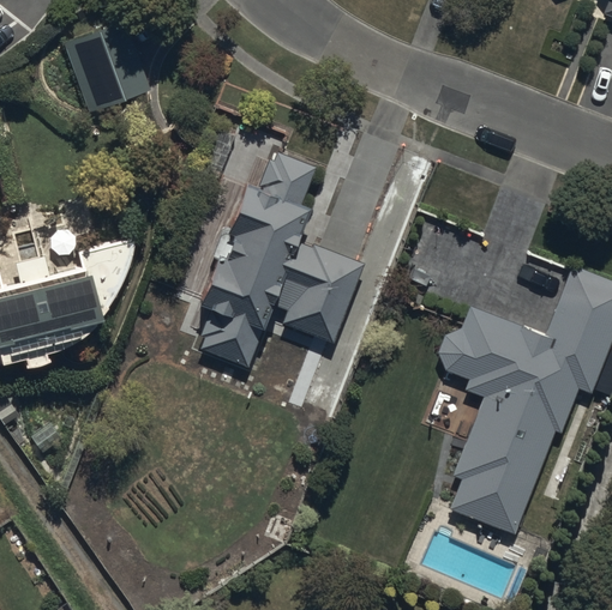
[(65,43),(90,114),(154,91),(129,22),(65,43)]
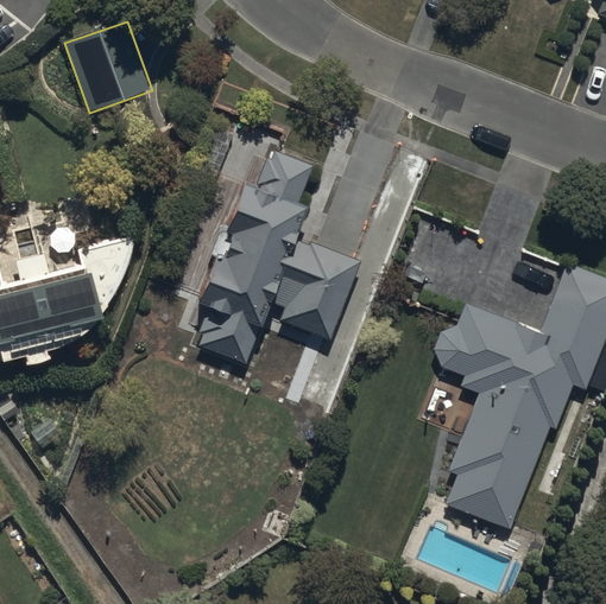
[(245,139),(216,128),(201,171),(228,182),(245,139)]
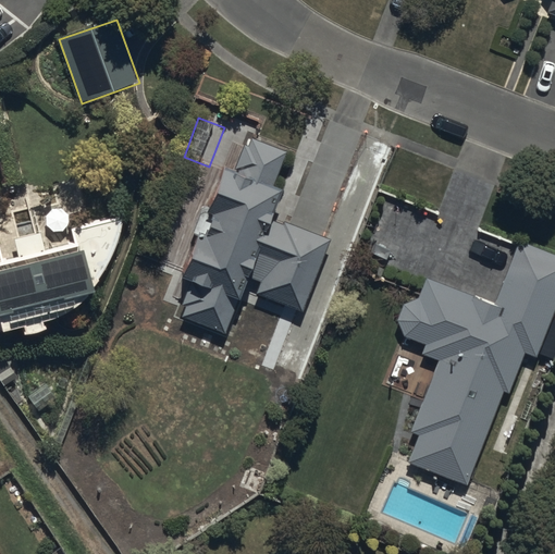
[(247,136),(235,170),(220,164),(179,273),(193,279),(179,316),(226,334),(243,290),(304,312),(331,239),(270,218),(282,187),(272,184),(284,150),(247,136)]
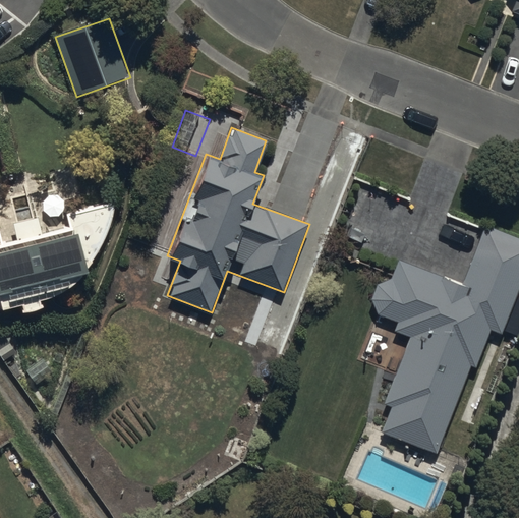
[(0,231),(0,298),(2,305),(22,302),(23,308),(43,303),(41,296),(44,295),(47,294),(50,293),(53,292),(56,290),(59,289),(62,287),(65,285),(68,283),(70,282),(73,280),(76,278),(78,275),(81,273),(83,271),(85,268),(89,266),(91,263),(93,261),(95,257),(97,254),(99,251),(100,248),(102,246),(103,242),(105,239),(106,236),(107,233),(108,230),(109,227),(110,224),(111,220),(112,217),(112,214),(113,211),(113,207),(113,204),(69,215),(72,227),(42,235),(38,218),(13,225),(17,239),(3,243),(0,231)]
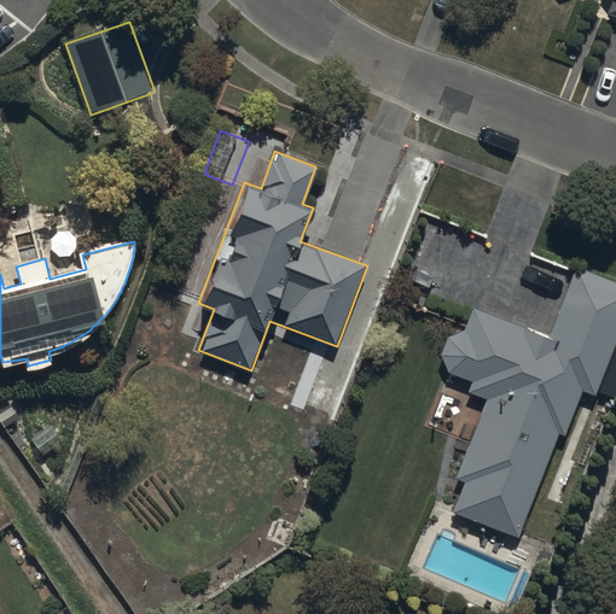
[(469,392),(486,398),(455,479),(468,483),(455,513),(518,537),(558,433),(569,437),(586,392),(596,396),(615,340),(615,285),(576,272),(551,338),(474,309),(460,345),(449,340),(439,369),(472,381),(469,392)]
